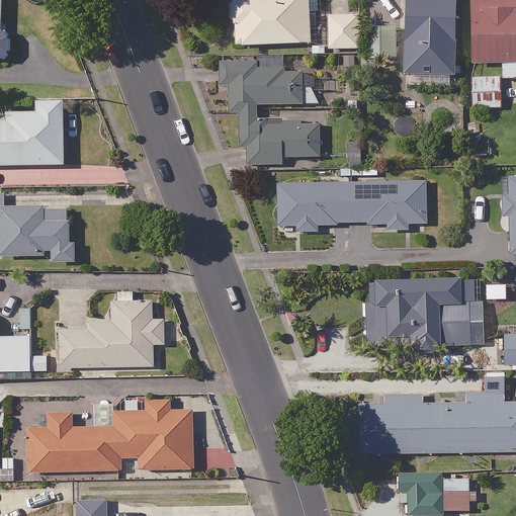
[(230,0),(229,46),(308,48),(310,0),(230,0)]
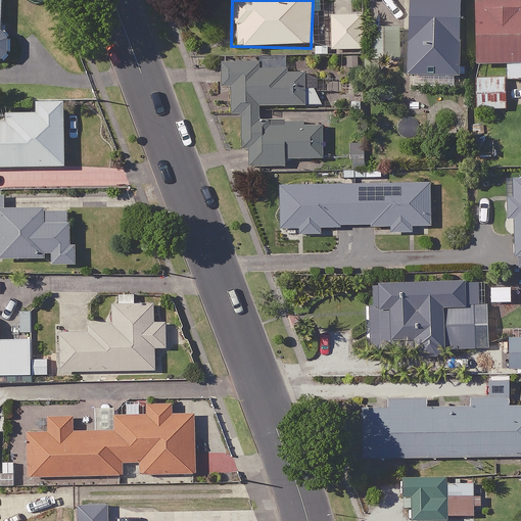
[(410,0),(407,76),(424,77),(424,87),(450,88),(450,78),(458,78),(459,42),(456,42),(457,0),(410,0)]
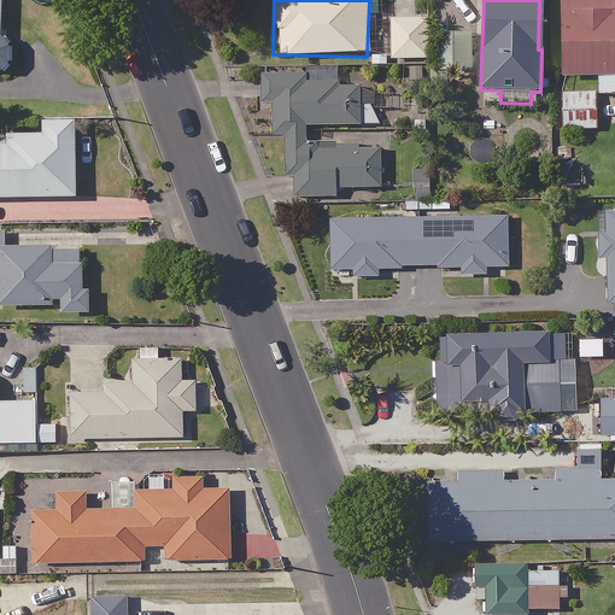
[(597,91),(597,93),(614,93),(614,0),(563,0),(562,76),(598,76),(597,91)]
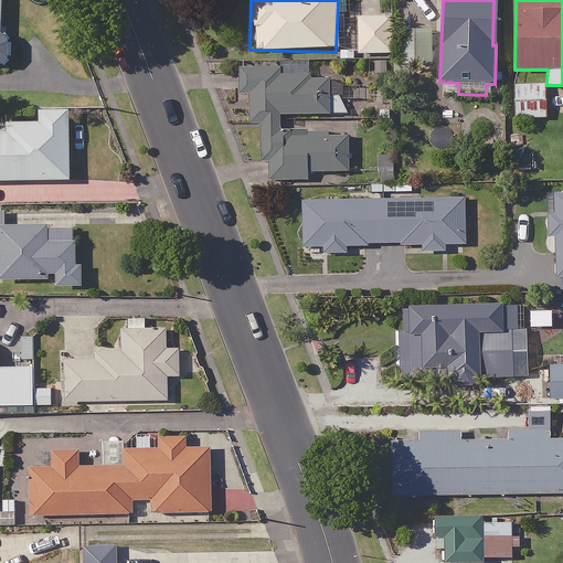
[(389,18),(359,17),(358,54),(386,55),(389,18)]
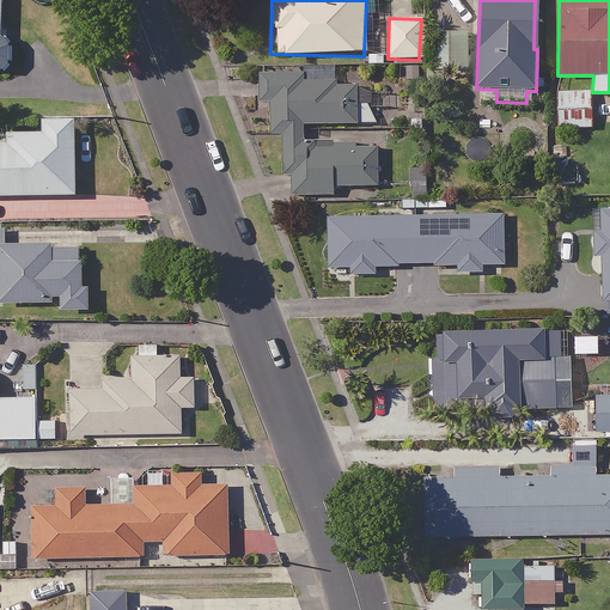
[(335,77),(262,74),(261,102),(274,103),(273,134),(286,134),(285,182),(291,182),(291,195),(330,196),(330,187),(376,188),(377,148),(302,147),(303,123),(371,126),(372,87),(334,86),(335,77)]
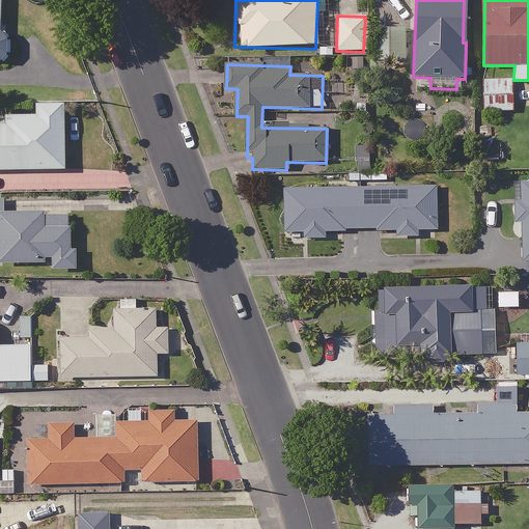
[(513,78),(482,77),(481,109),(512,111),(513,78)]
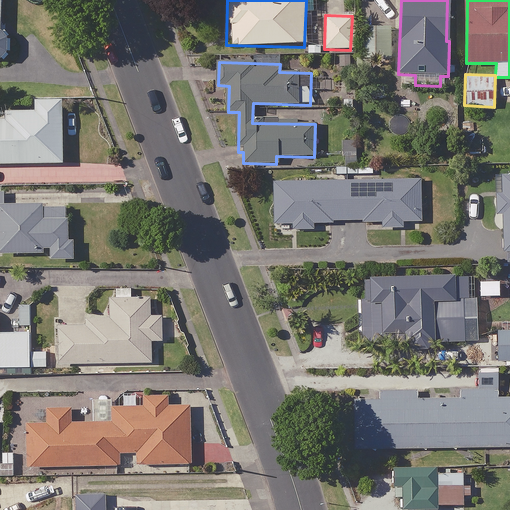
[(0,163),(62,163),(62,99),(35,99),(35,112),(0,112),(0,163)]
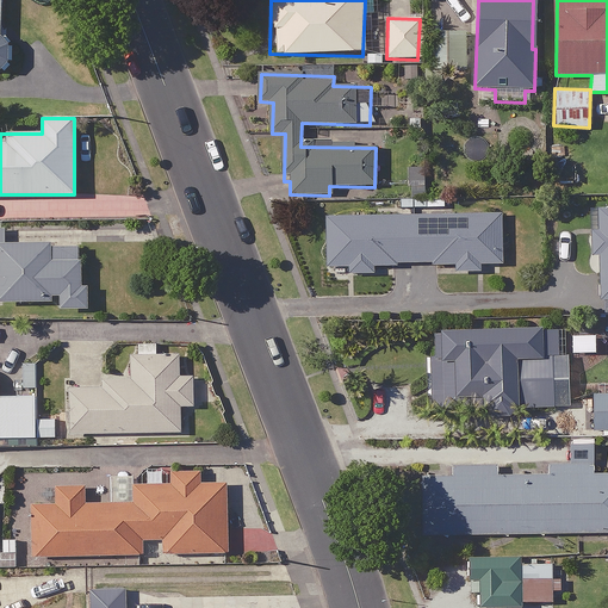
[(607,208),(597,208),(599,229),(594,229),(594,255),(600,255),(600,298),(607,298),(607,208)]
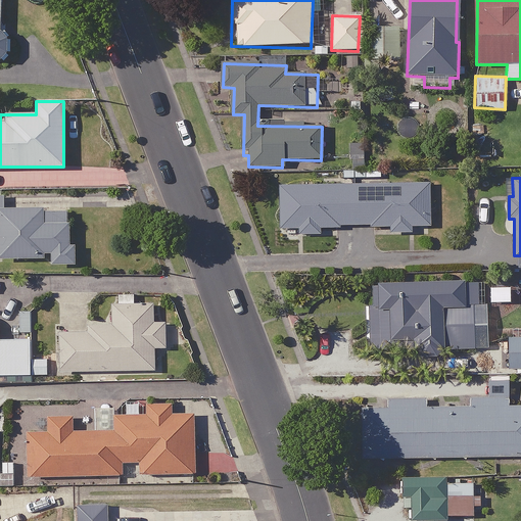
[(391,226),(391,232),(412,231),(412,225),(430,225),(429,182),(279,185),(280,228),(302,228),(302,235),(321,235),(321,227),(391,226)]
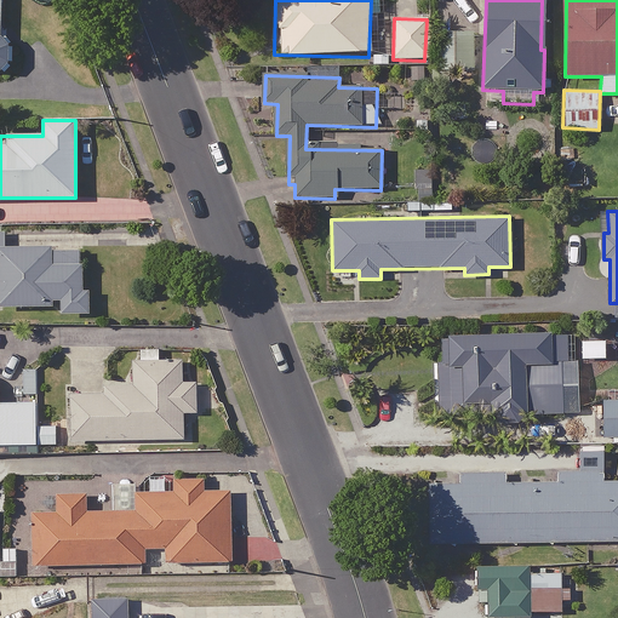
[(4,252),(4,233),(0,233),(0,307),(62,307),(62,314),(86,314),(85,251),(4,252)]
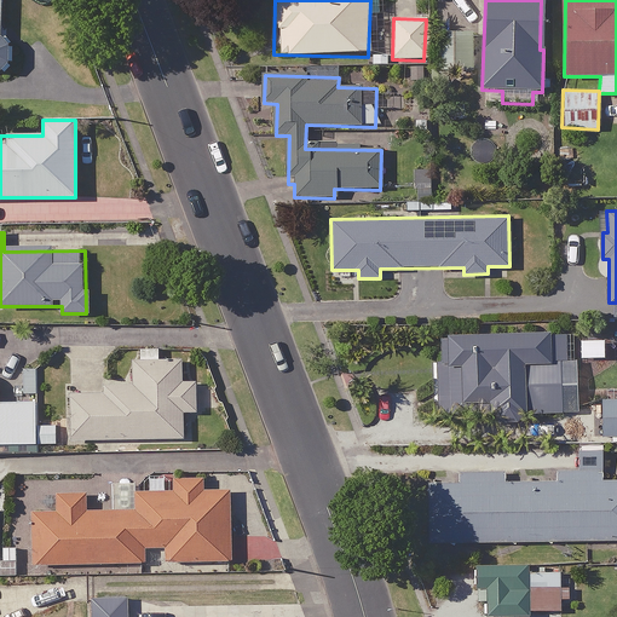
[(564,362),(563,335),(438,336),(438,413),(492,413),(492,425),(523,425),(523,413),(561,413),(561,386),(576,386),(576,362),(564,362)]
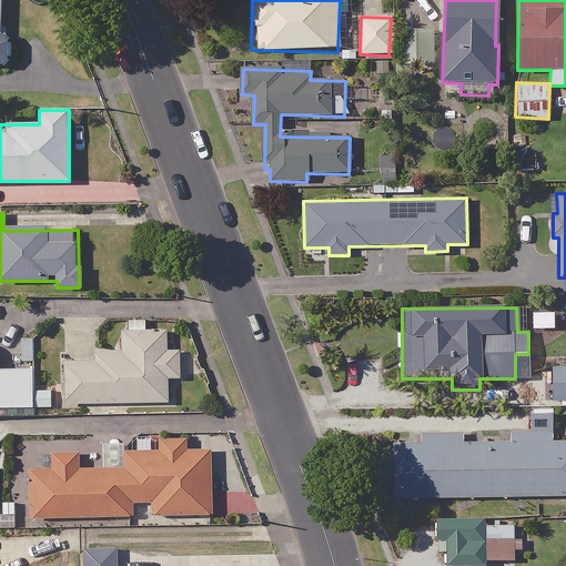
[(143,330),(143,321),(130,321),(130,331),(122,331),(122,350),(59,350),(60,403),(168,402),(168,377),(184,377),(184,350),(165,351),(165,330),(143,330)]
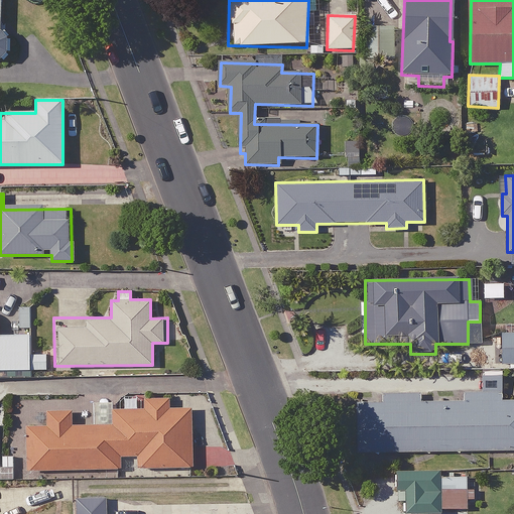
[(513,323),(500,322),(499,362),(513,362),(513,323)]
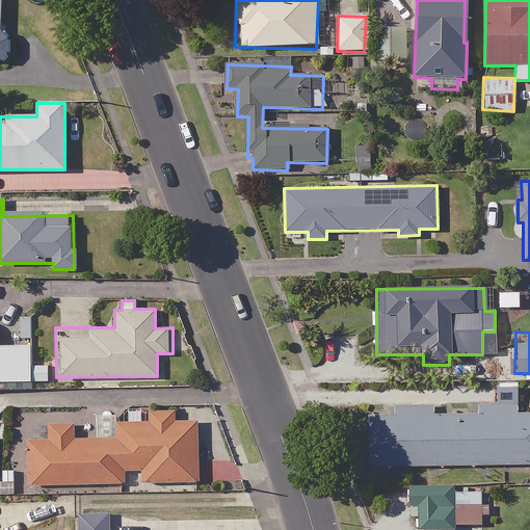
[(0,382),(30,381),(29,345),(0,345),(0,382)]
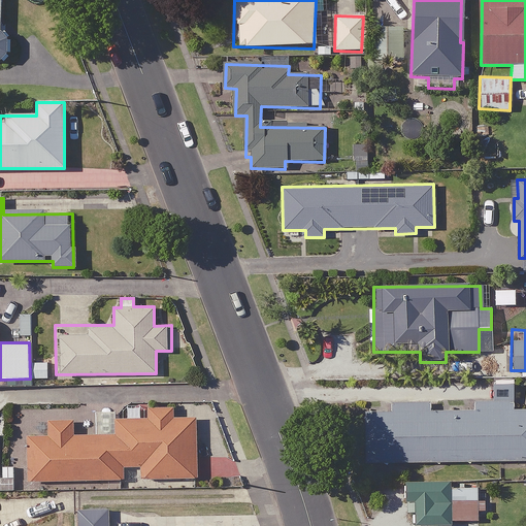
[(525,409),(512,409),(512,401),(474,402),(474,409),(366,412),(367,462),(525,459),(525,409)]
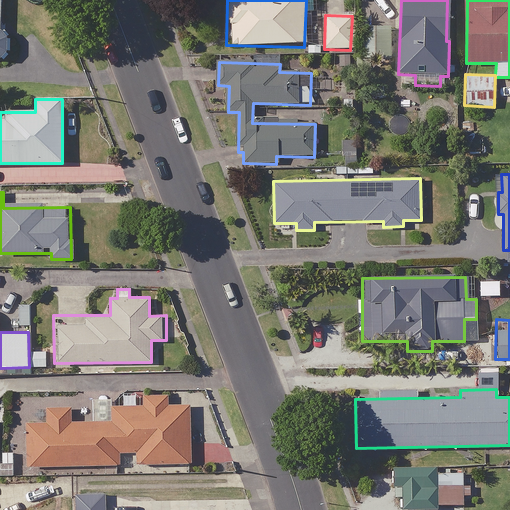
[(119,466),(119,456),(137,456),(137,467),(189,467),(190,404),(168,404),(169,398),(137,398),(137,407),(113,407),(113,422),(71,421),(71,405),(47,405),(47,421),(26,420),(25,465),(119,466)]
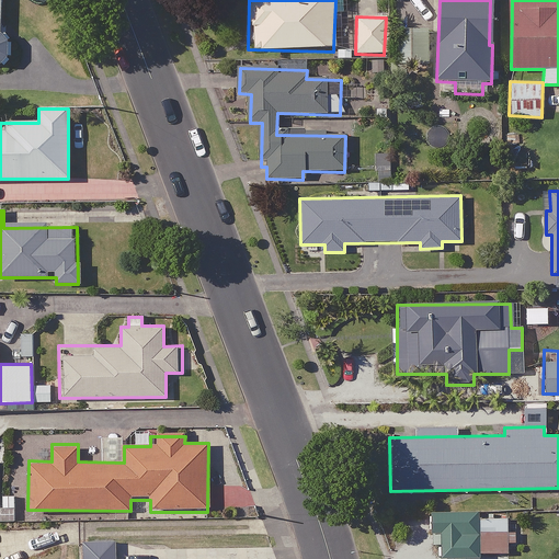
[(512,515),(434,513),(433,529),(442,529),(441,557),(478,558),(478,551),(511,552),(512,515)]
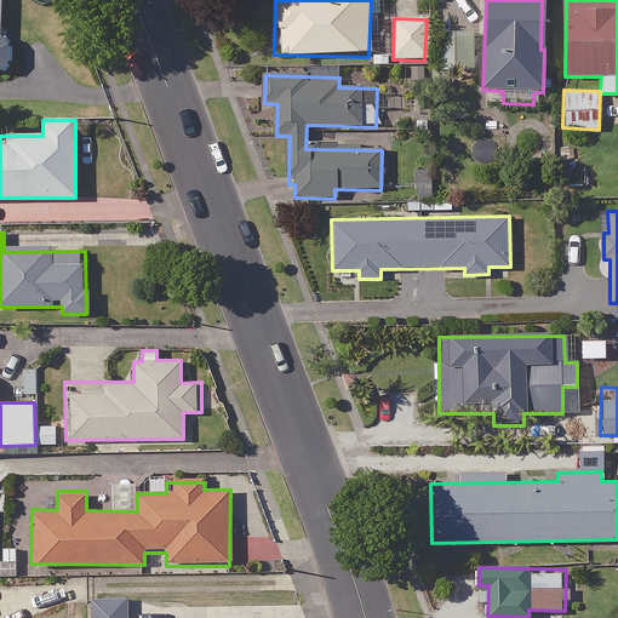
[(92,596),(91,617),(132,617),(132,596),(92,596)]
